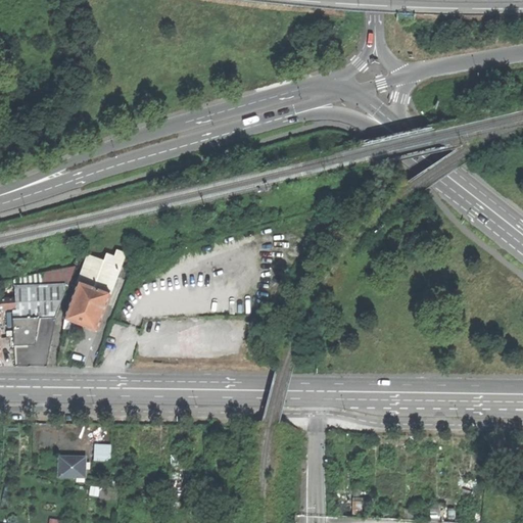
[(78,325),(97,332),(126,254),(116,252),(114,258),(109,256),(107,264),(89,256),(64,320),(78,325)]
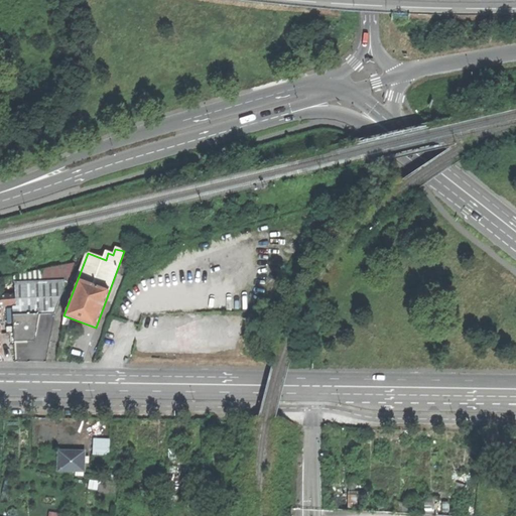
[(13,315),(39,314),(54,314),(65,286),(65,280),(14,282),(15,294),(16,304),(16,306),(12,307),(13,315)]
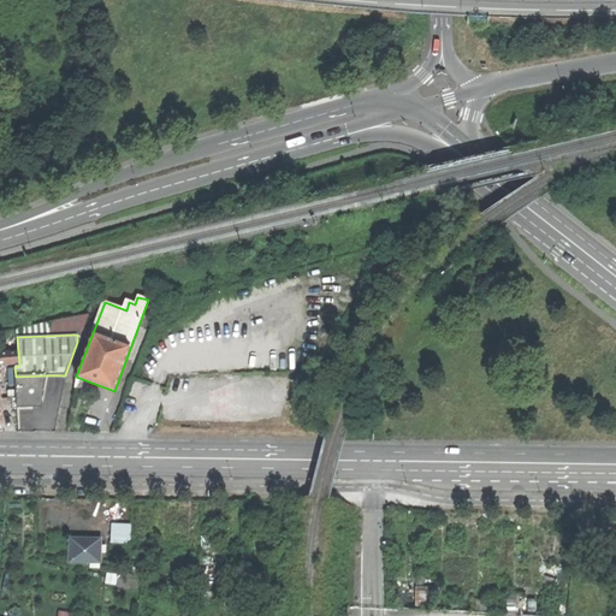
[(0,365),(19,363),(18,351),(0,353),(0,431),(3,432),(0,388),(0,365)]
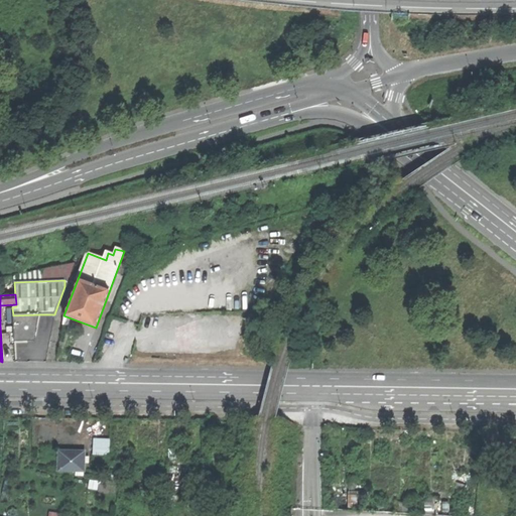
[(35,337),(39,314),(13,315),(14,342),(26,342),(35,341),(35,337)]
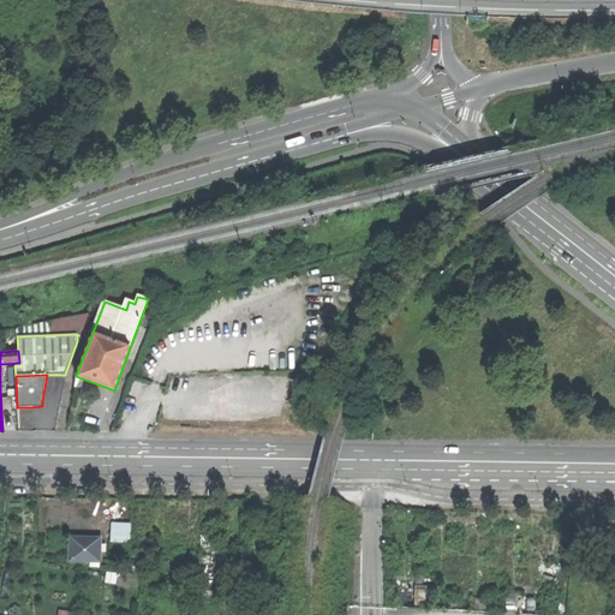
[(112,526),(112,541),(127,542),(127,526),(112,526)]
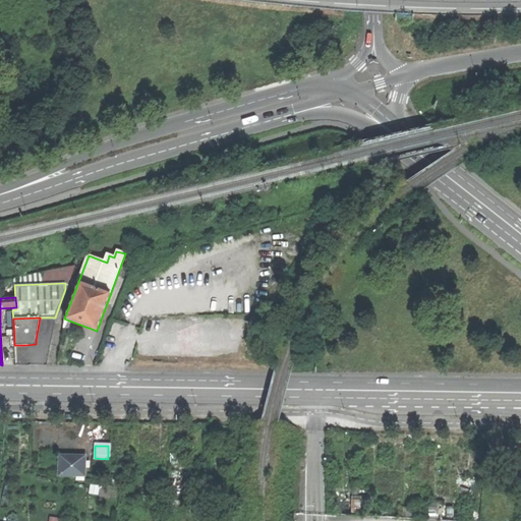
[(59,475),(84,476),(84,456),(73,456),(60,456),(59,475)]
